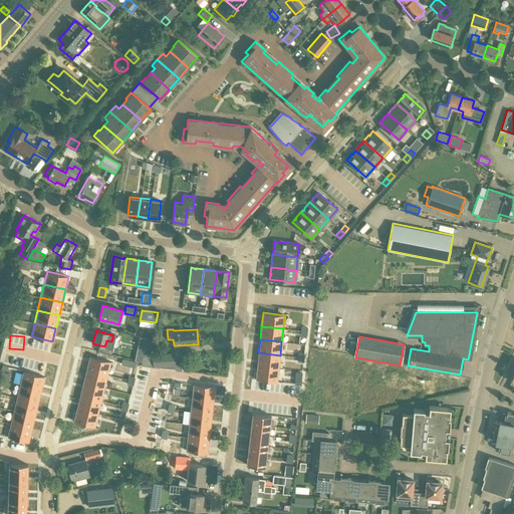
[(153,350),(155,342),(153,342),(148,340),(146,349),(153,350)]
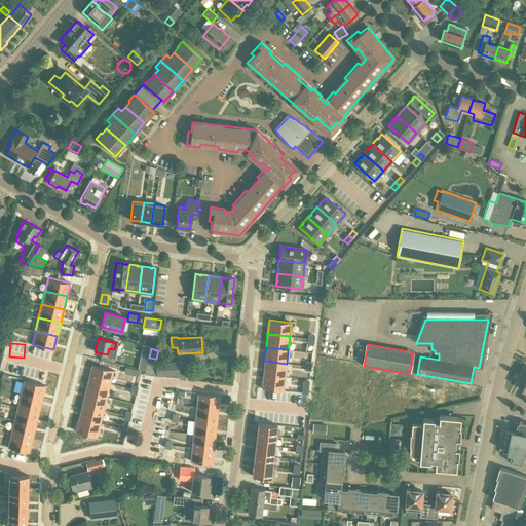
[(146,363),(140,361),(138,369),(145,370),(146,363)]
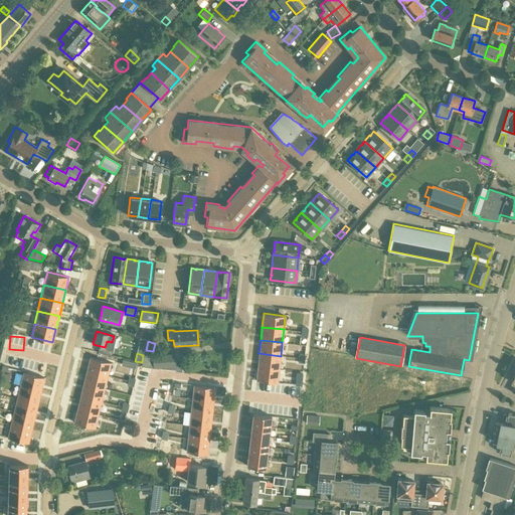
[(153,368),(177,366),(175,353),(152,356),(153,368)]
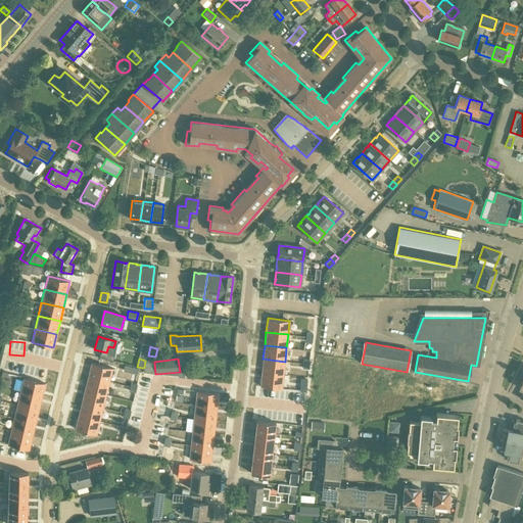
[(263,359),(262,373),(284,375),(285,362),(263,359)]
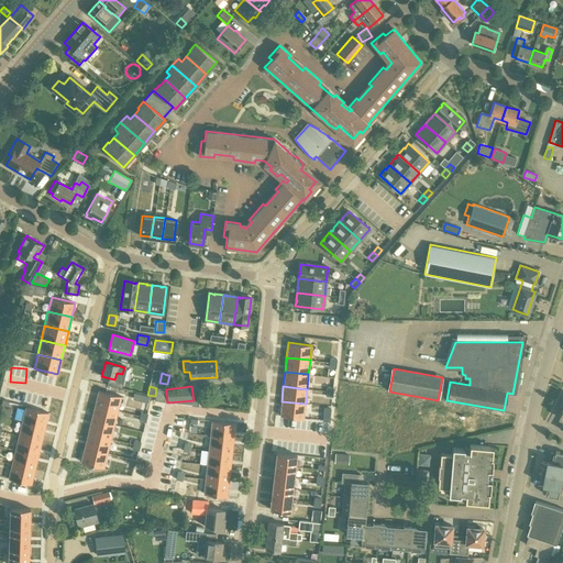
[(98,390),(95,405),(117,410),(121,396),(98,390)]
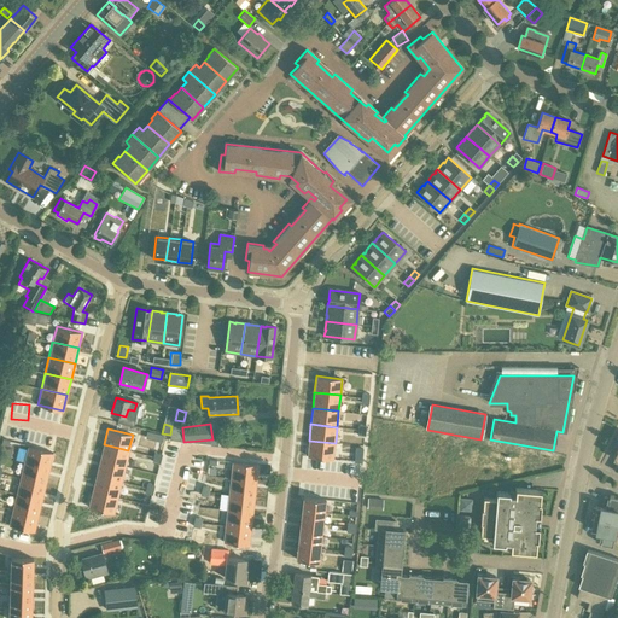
[(309,441),(308,456),(333,459),(336,443),(309,441)]
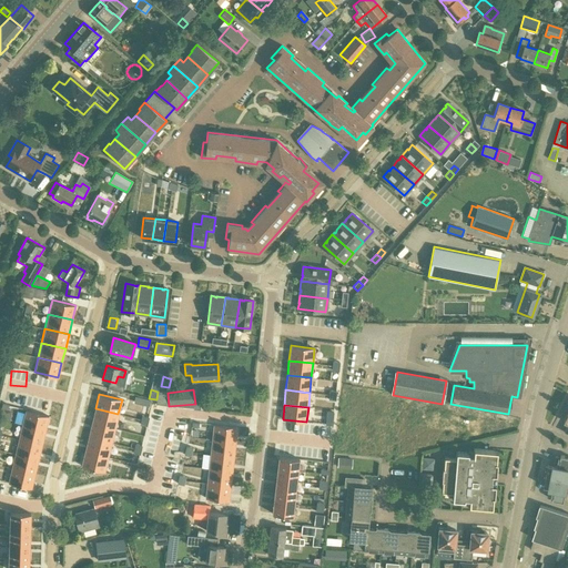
[(95,408),(92,423),(114,428),(118,414),(95,408)]
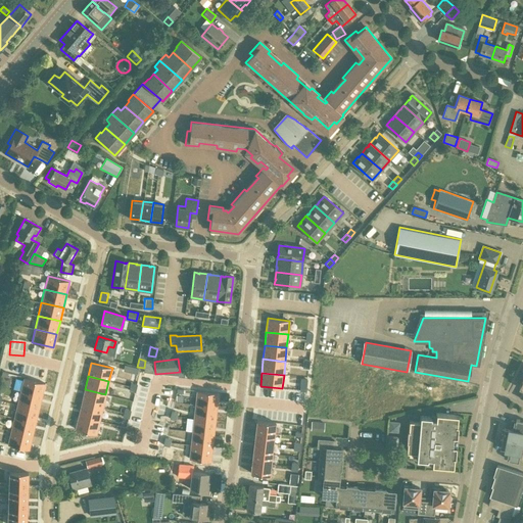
[(22,378),(19,391),(42,396),(45,383),(22,378)]
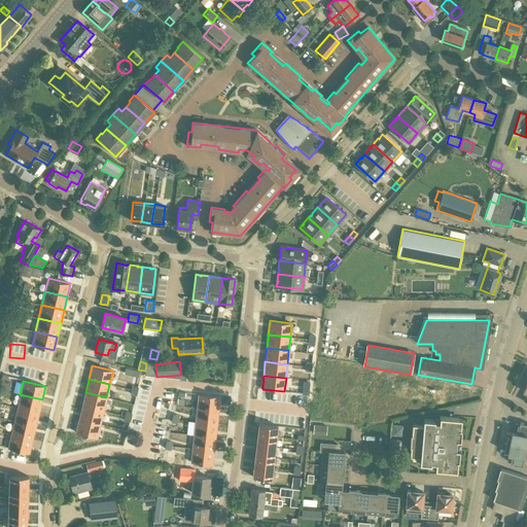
[(8,391),(10,385),(1,383),(0,389),(8,391)]
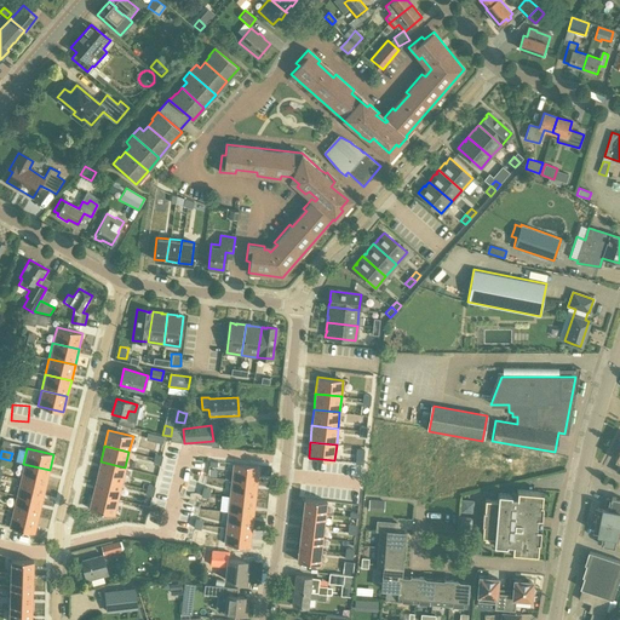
[(101,461),(97,477),(121,483),(125,468),(101,461)]
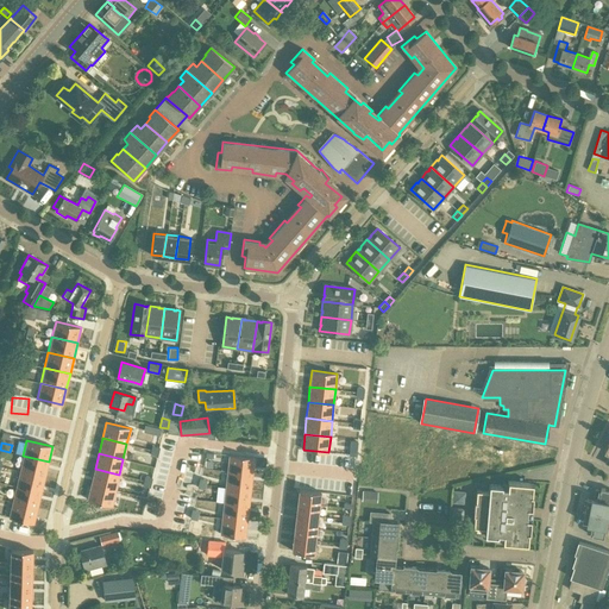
[(23,456),(19,471),(44,477),(49,462),(23,456)]
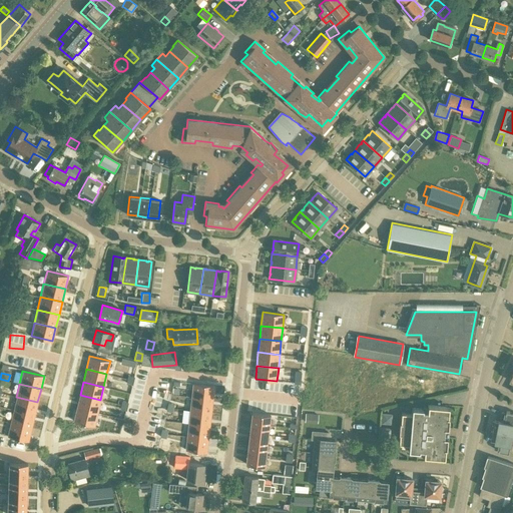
[(193,384),(191,397),(213,400),(214,386),(193,384)]
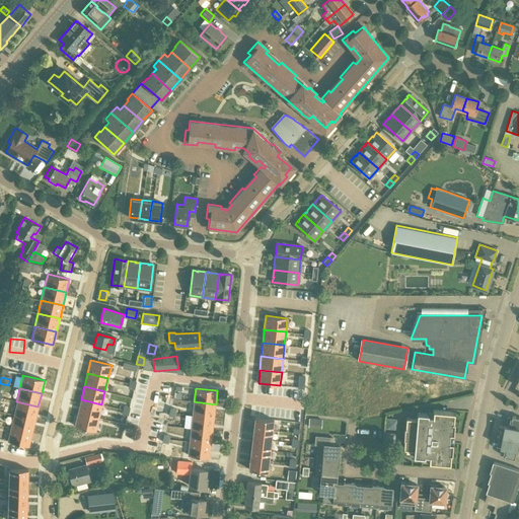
[(81,399),(77,413),(98,418),(101,404),(81,399)]
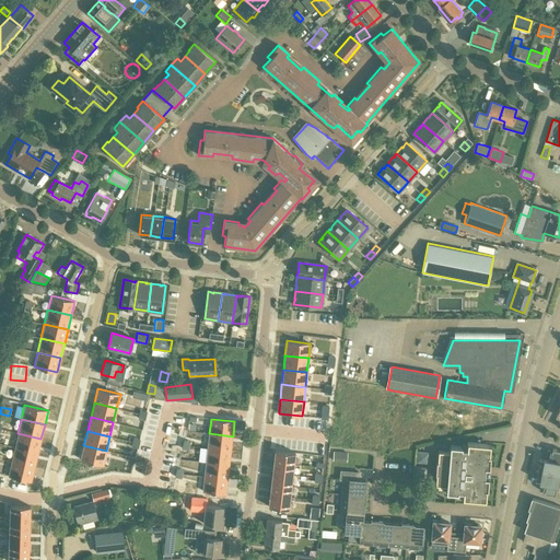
[(18,433),(14,447),(37,453),(41,439),(18,433)]
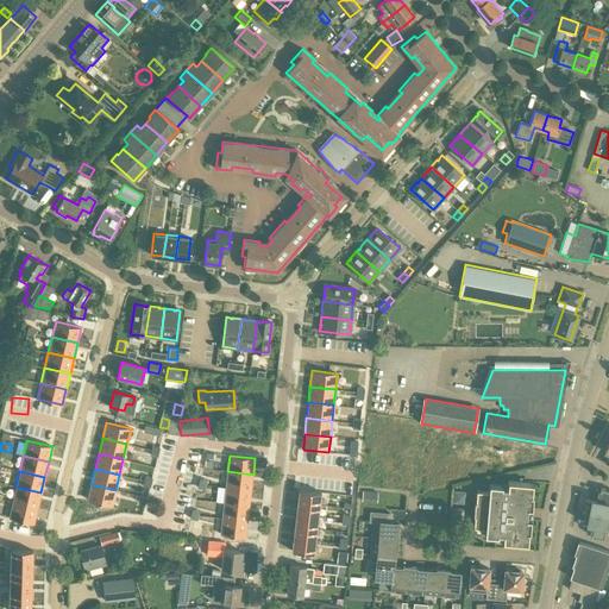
[(227,471),(226,488),(251,490),(253,475),(227,471)]
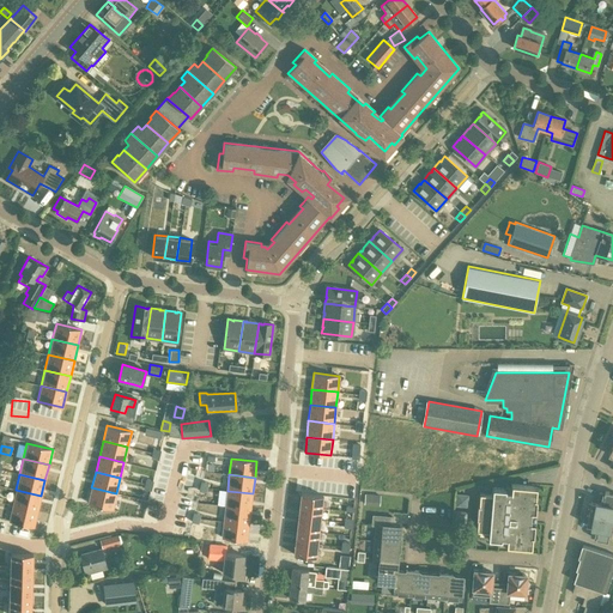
[(535,498),(536,486),(511,485),(511,492),(505,491),(505,489),(492,489),(492,495),(480,493),(477,530),(489,530),(489,538),(501,539),(501,536),(507,536),(507,545),(530,546),(532,535),(533,535),(534,522),(529,522),(530,510),(535,511),(536,498),(535,498)]
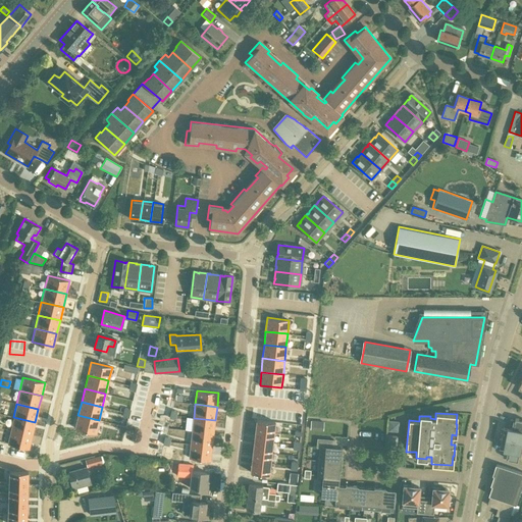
[(77,415),(74,428),(96,433),(99,420),(77,415)]
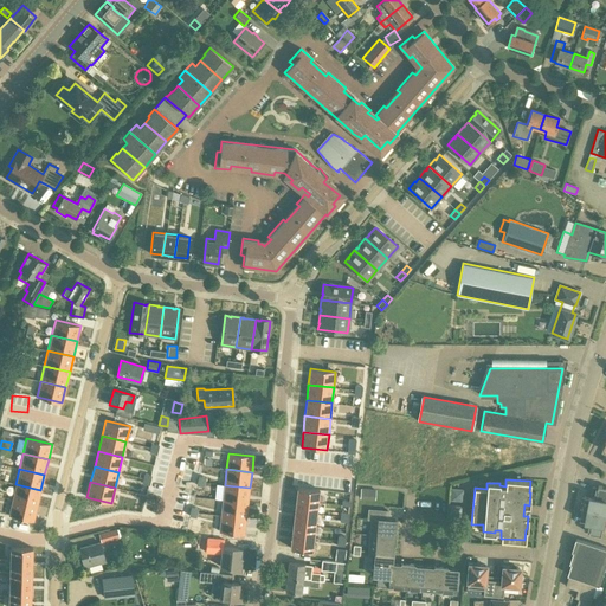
[(15,484),(12,500),(37,505),(40,490),(15,484)]
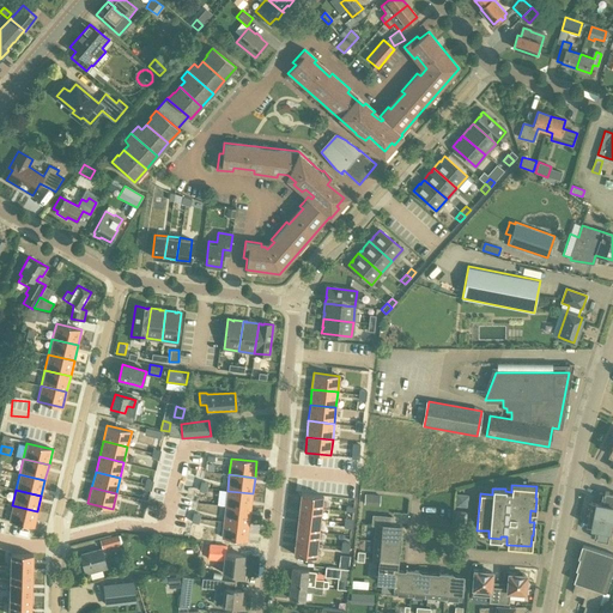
[(228,491),(225,507),(252,510),(253,493),(228,491)]
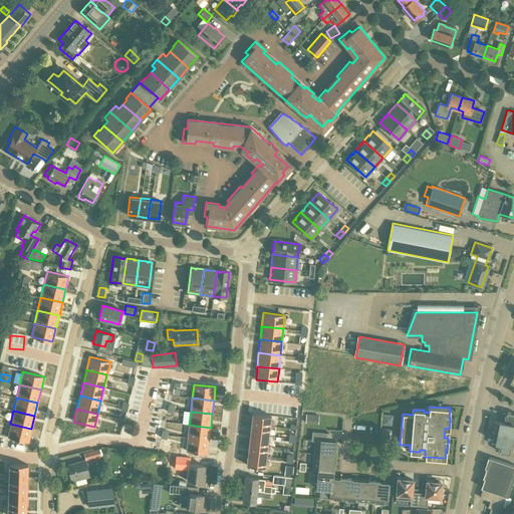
[(494,431),(513,436),(513,413),(508,413),(507,414),(503,413),(501,422),(496,421),(494,431)]
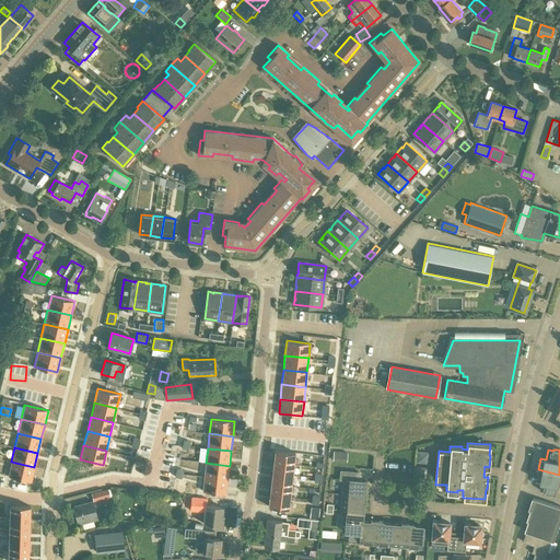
[(275,451),(273,462),(293,464),(294,453),(275,451)]
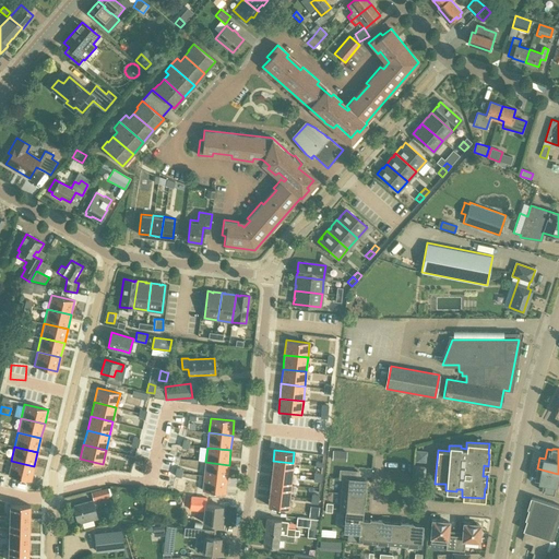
[(416,450),(415,462),(426,463),(427,451),(416,450)]
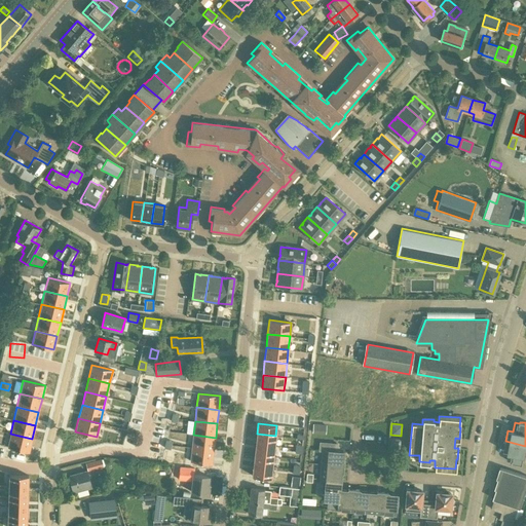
[(325,433),(326,425),(313,424),(312,431),(325,433)]
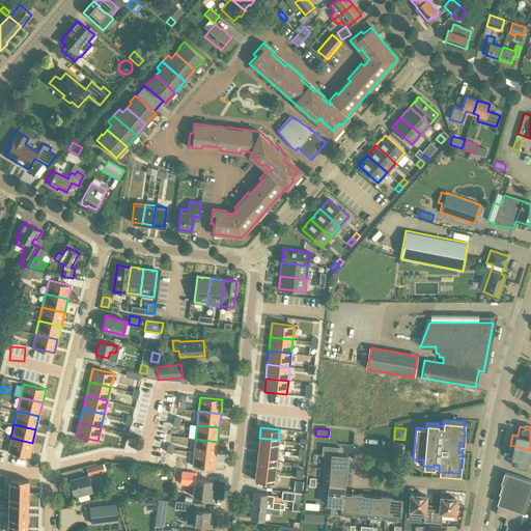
[(10,438),(6,451),(29,456),(32,443),(10,438)]
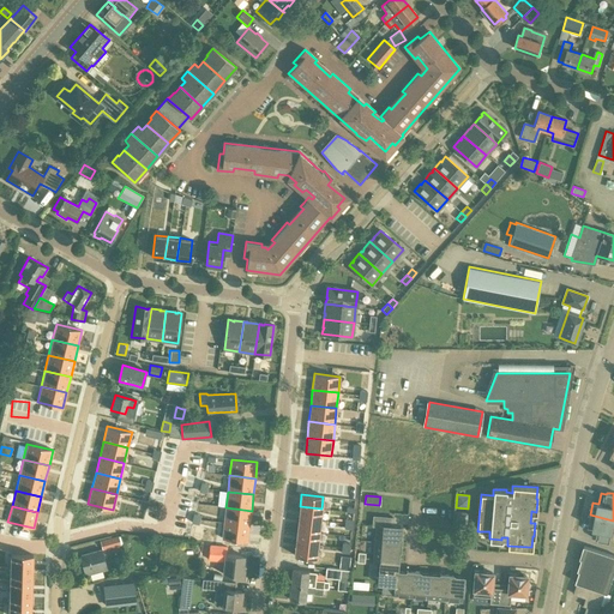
[(300,506),(299,518),(320,521),(321,509),(300,506)]
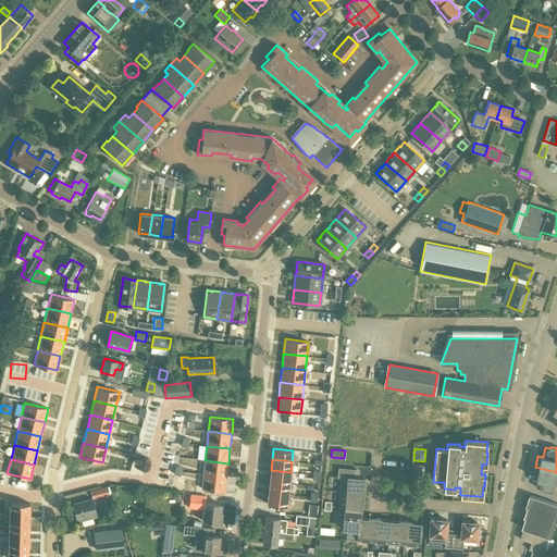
[(205,460),(203,475),(226,478),(229,463),(205,460)]
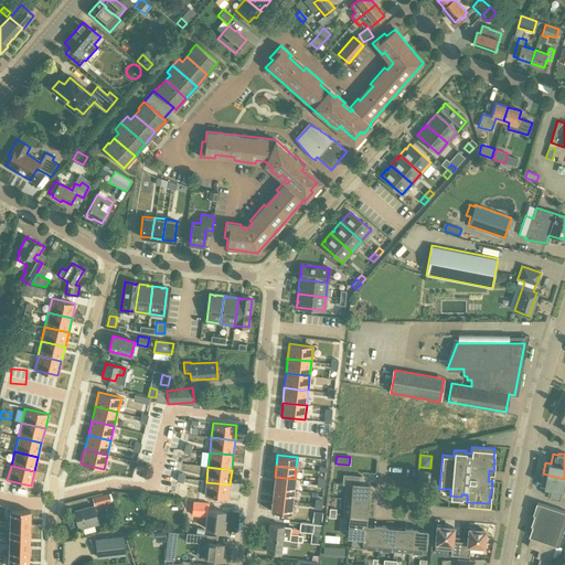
[(419,470),(418,482),(429,483),(430,471),(419,470)]
